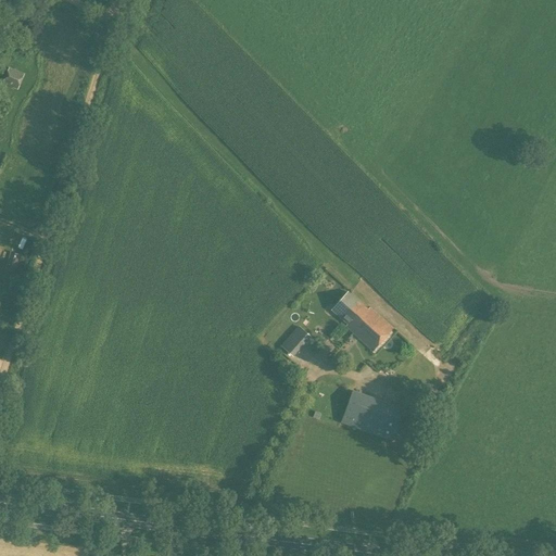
[(17,88),(23,76),(11,71),(5,83),(17,88)]
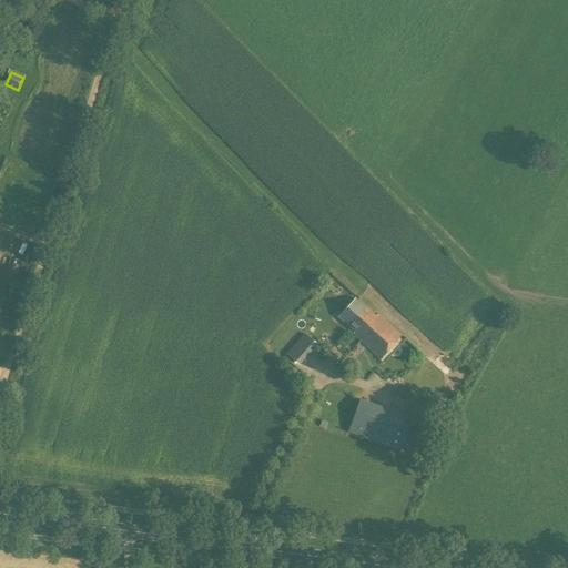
[(6,275),(16,277),(20,259),(10,256),(6,275)]
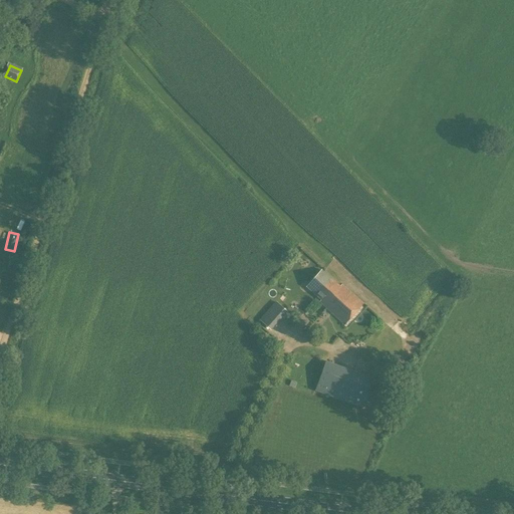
[(343,325),(362,304),(341,285),(339,287),(321,271),(306,287),(321,300),(319,303),(343,325)]
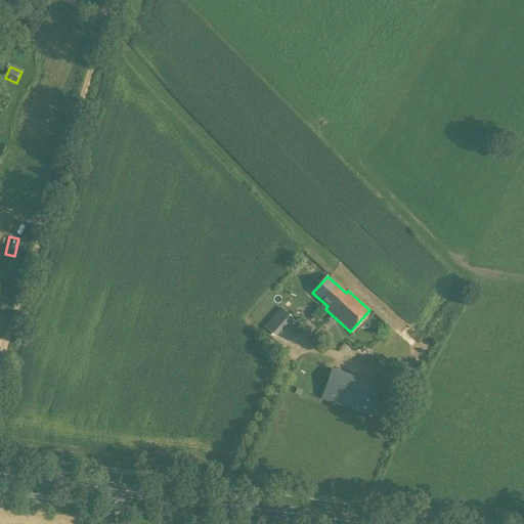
[(291,317),(281,309),(273,317),(282,326),(291,317)]
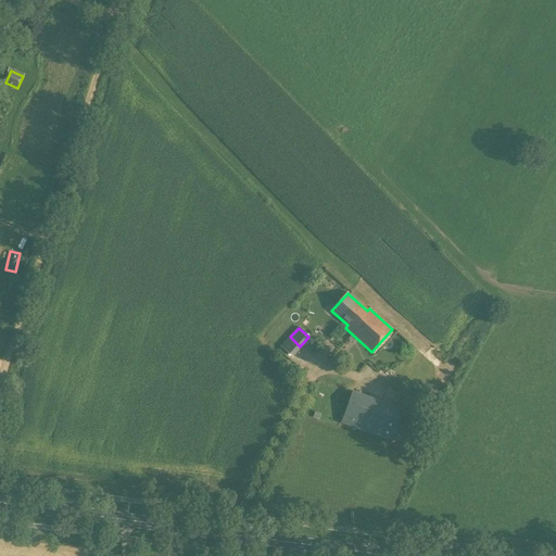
[(392,442),(404,409),(352,392),(340,425),(392,442)]
